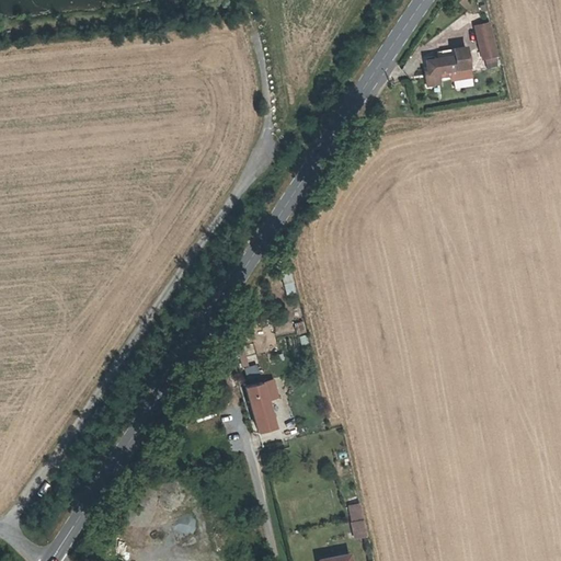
[(489,22),(473,26),(481,59),(497,55),(489,22)]
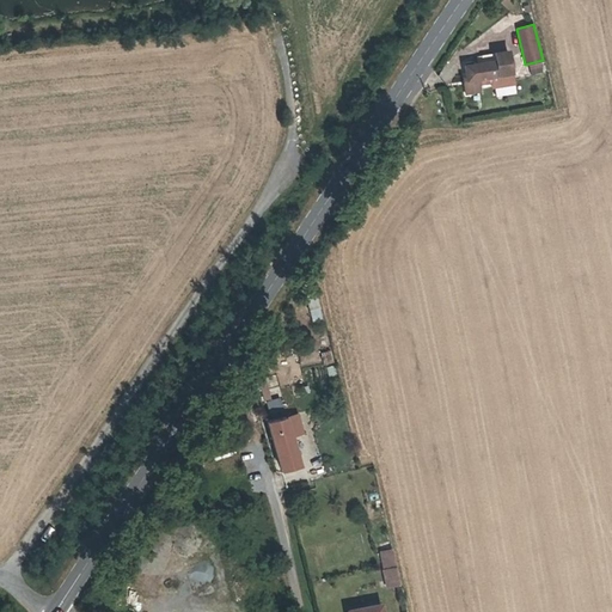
[(490,74),(512,71),(508,49),(497,50),(500,61),(465,67),(467,80),(473,79),(473,81),(478,81),(477,79),(482,78),(483,80),(491,79),(490,74)]
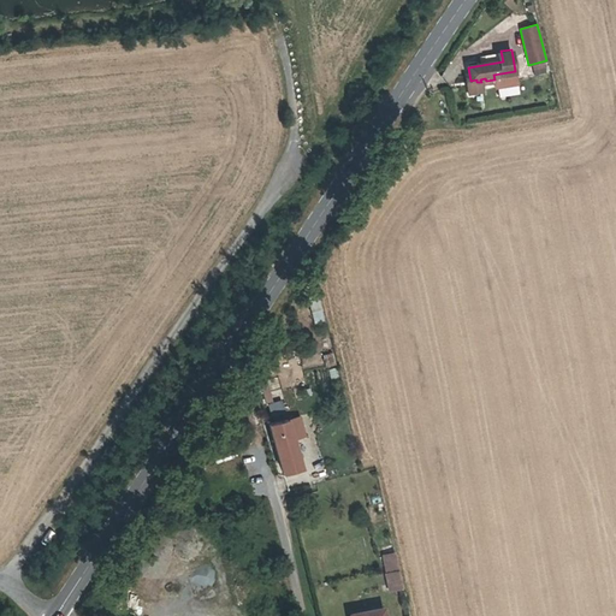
[(319,297),(308,301),(315,324),(325,321),(319,297)]
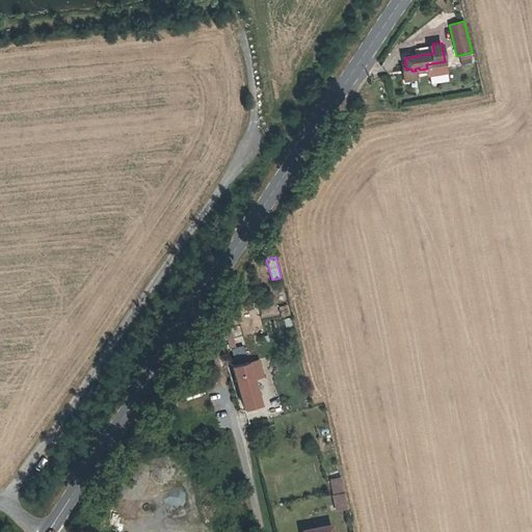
[(287,304),(277,307),(281,316),(290,314),(287,304)]
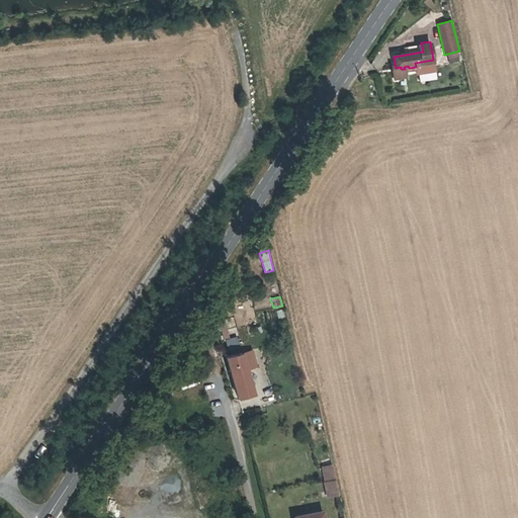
[(283,309),(276,310),(278,320),(285,319),(283,309)]
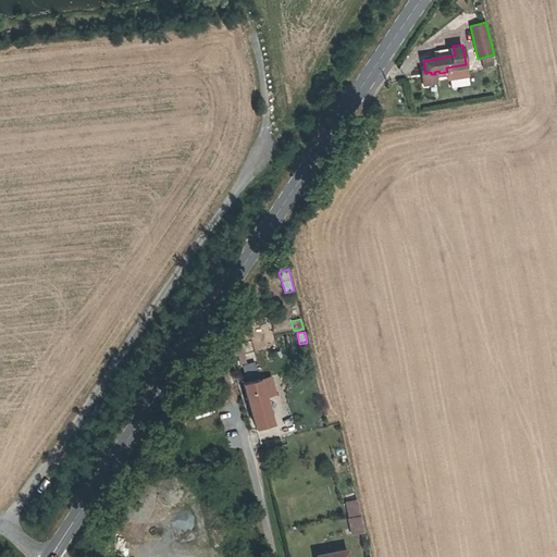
[(242,364),(257,360),(250,341),(235,345),(242,364)]
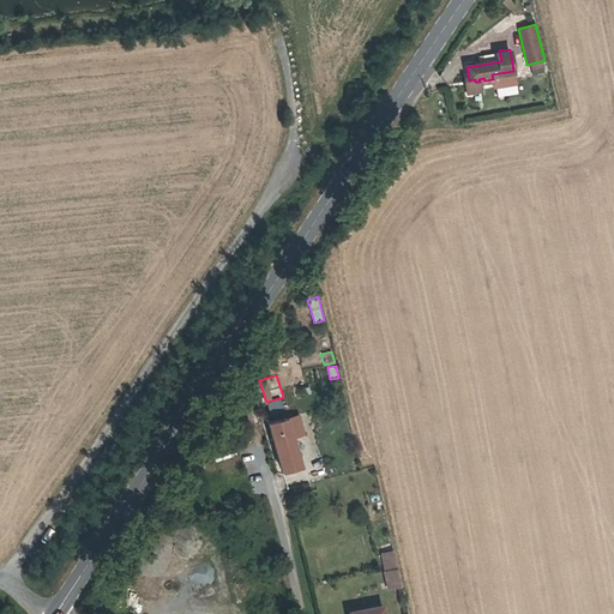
[(306,470),(293,421),(272,426),(286,476),(306,470)]
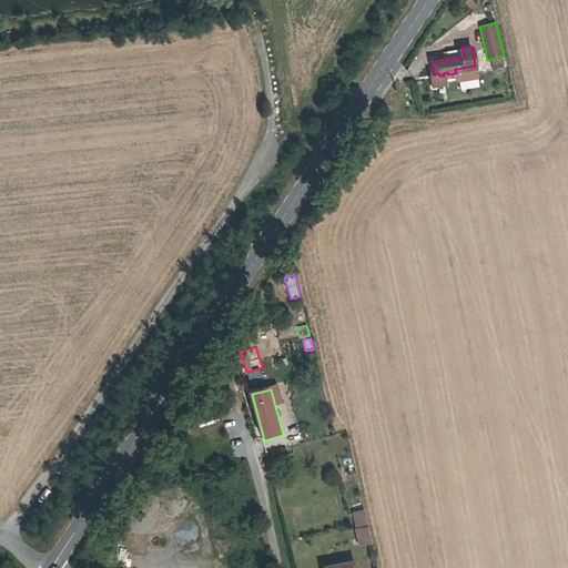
[(338,478),(342,487),(355,483),(352,473),(338,478)]
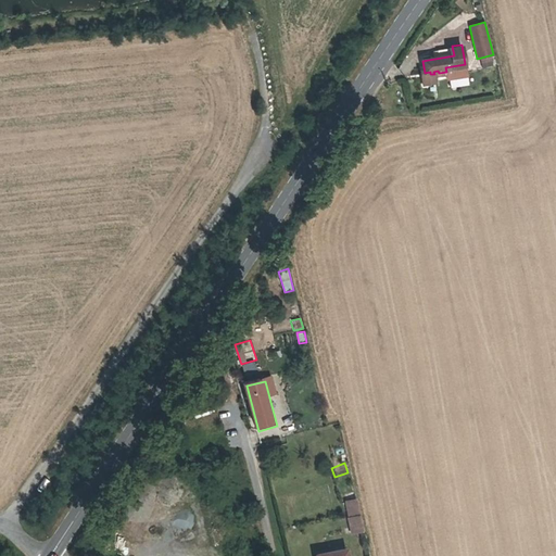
[(340,501),(355,498),(354,491),(339,494),(340,501)]
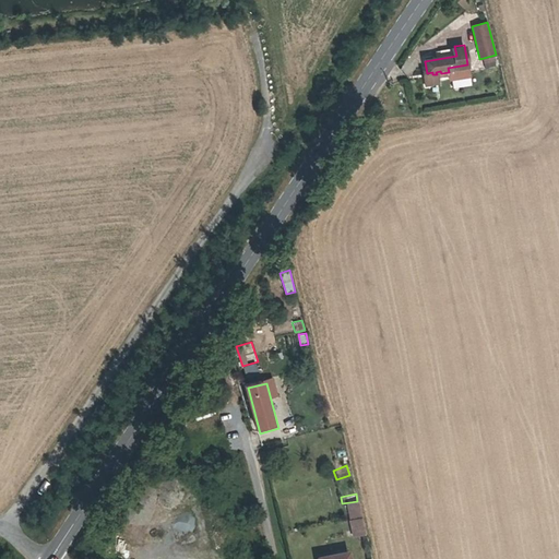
[(344,504),(354,536),(366,533),(357,501),(344,504)]
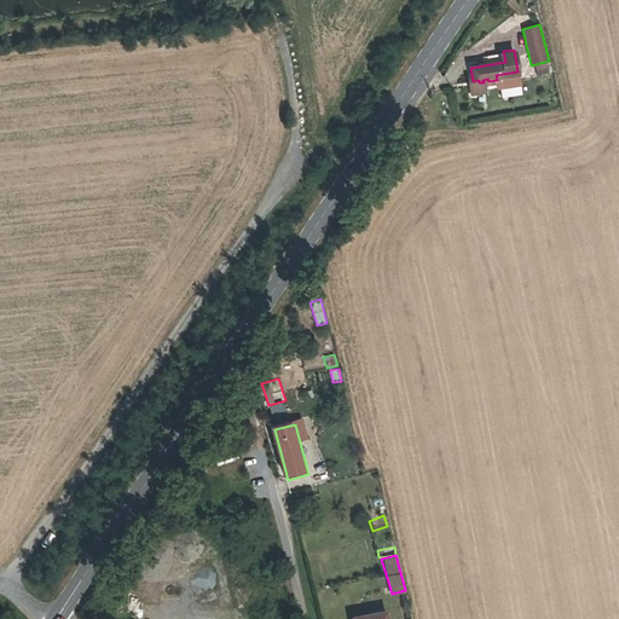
All buildings are outlined.
